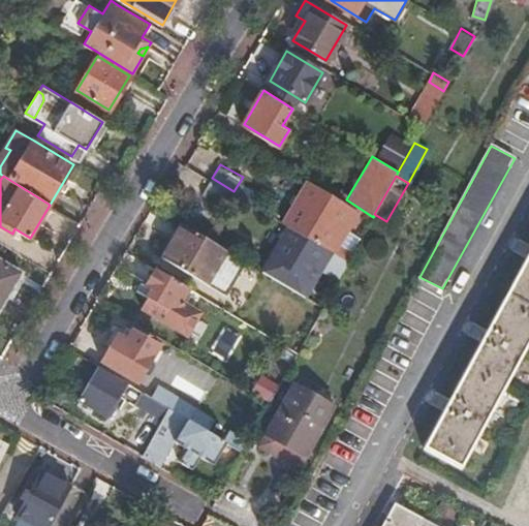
[(225,206),(234,191),(212,178),(204,192),(225,206)]
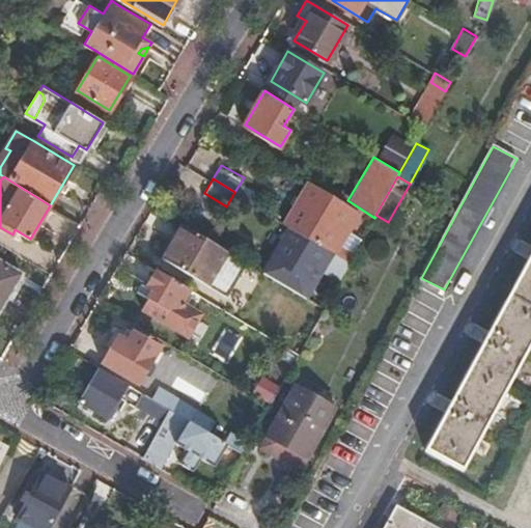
[(323,246),(329,233),(331,229),(340,234),(347,223),(352,226),(360,214),(331,197),(326,206),(302,194),(290,212),(314,225),(307,237),(315,242),(323,246)]
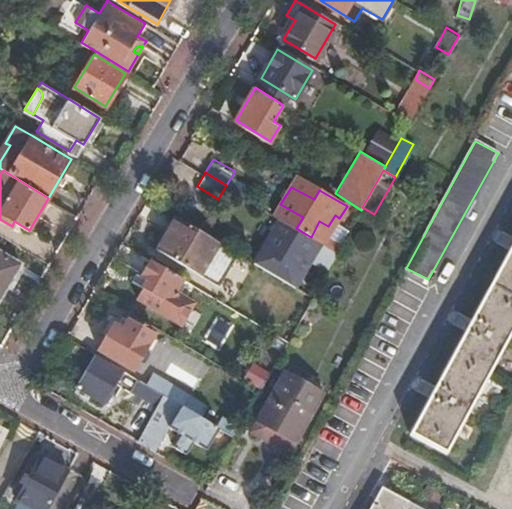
[(221,241),(178,216),(159,248),(201,273),(221,241)]
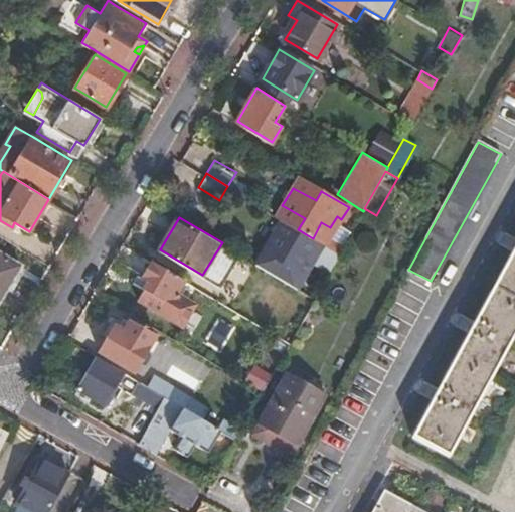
[(281,278),(296,287),(312,262),(329,272),(334,264),(339,254),(313,238),(306,234),(298,229),(291,225),(276,250),(268,244),(255,263),(281,278)]
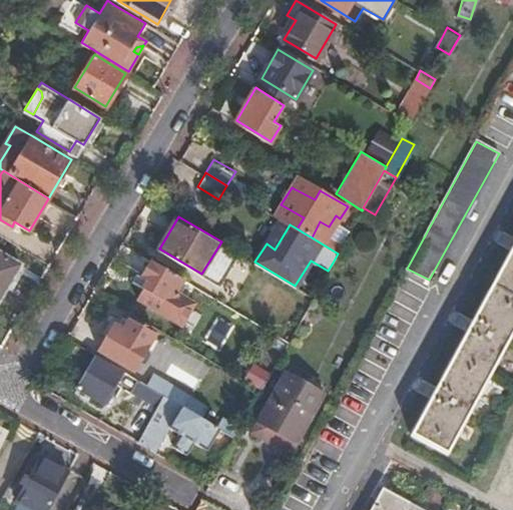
[(338,253),(345,240),(318,225),(312,237),(338,253)]
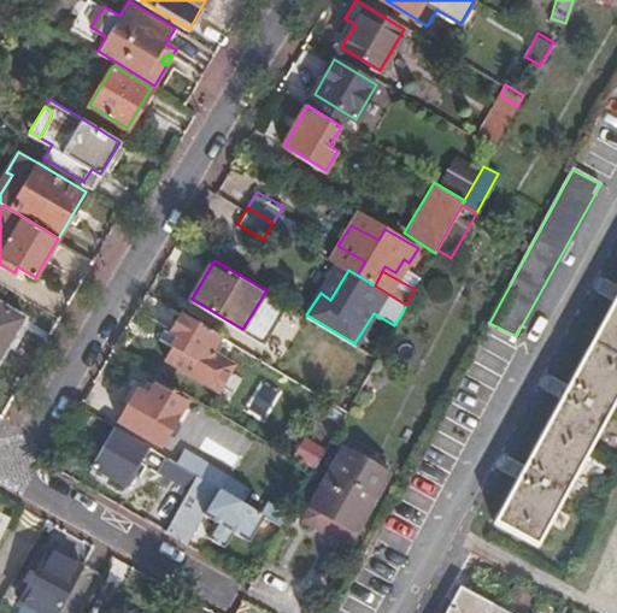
[(616,295),(495,517),(539,542),(616,398),(616,295)]
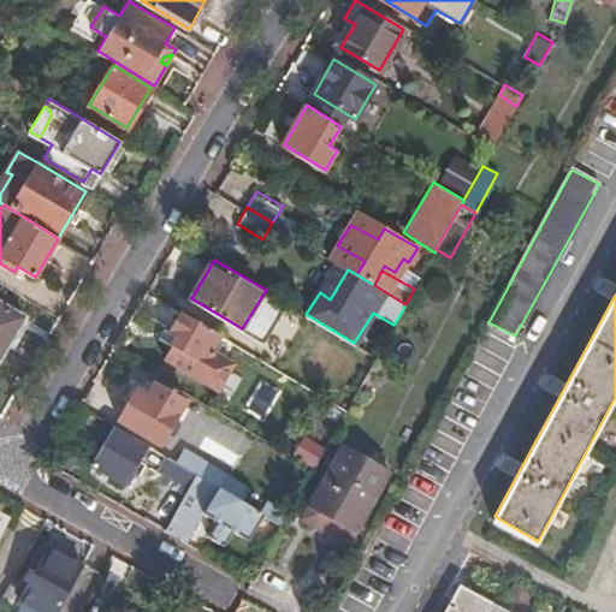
[(0,357),(25,315),(0,298),(0,357)]
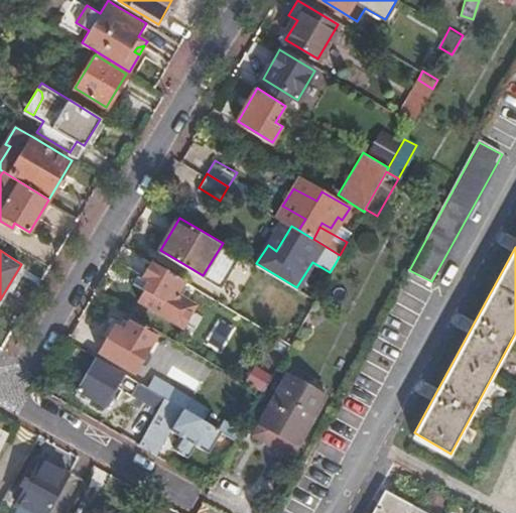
[(150,279),(144,288),(138,297),(182,326),(197,304),(177,293),(186,280),(154,261),(144,275),(150,279)]
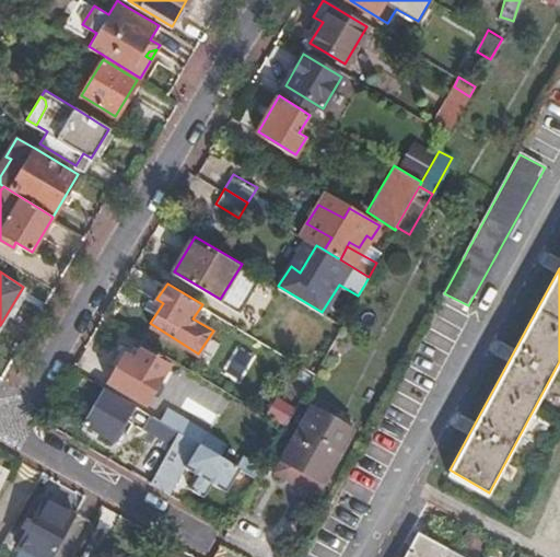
[(108,381),(147,404),(170,364),(141,347),(135,359),(126,354),(108,381)]
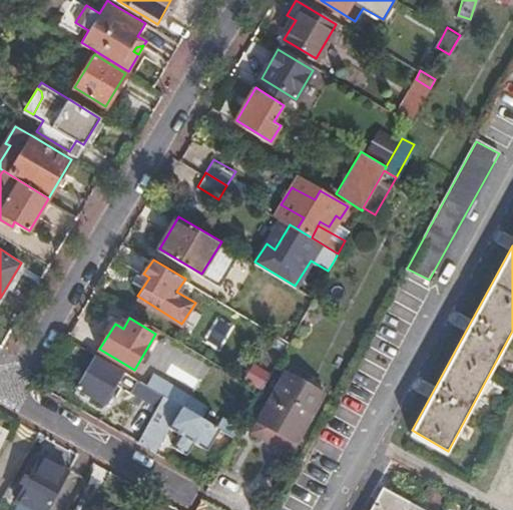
[(125,371),(97,354),(78,386),(105,403),(125,371)]
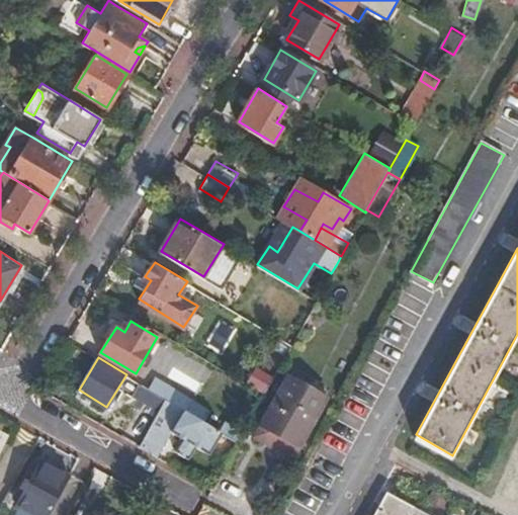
[(248,383),(264,393),(273,376),(279,366),(264,358),(258,367),(248,383)]
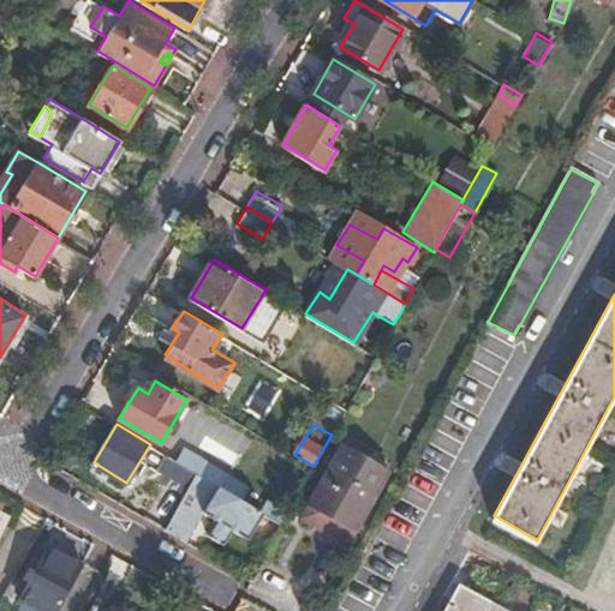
[(198,473),(243,501),(249,492),(232,481),(236,477),(178,442),(169,456),(198,473)]
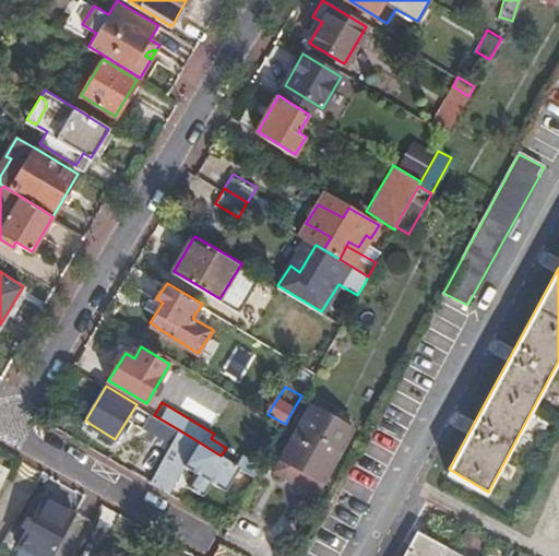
[(297,474),(319,486),(352,427),(312,405),(284,457),(300,466),(297,474)]
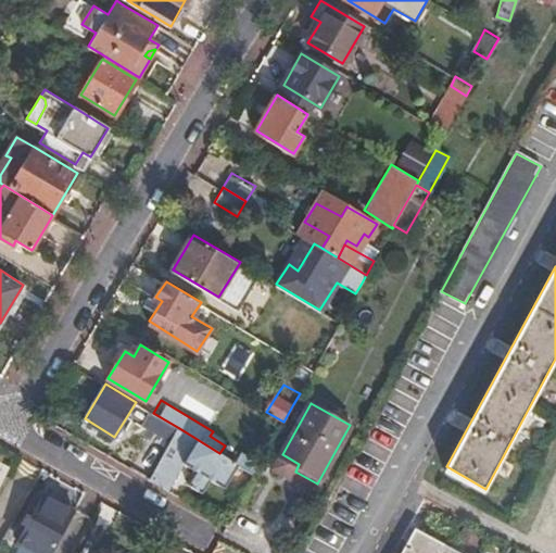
[(161,434),(172,440),(179,428),(153,413),(150,411),(142,423),(161,434)]
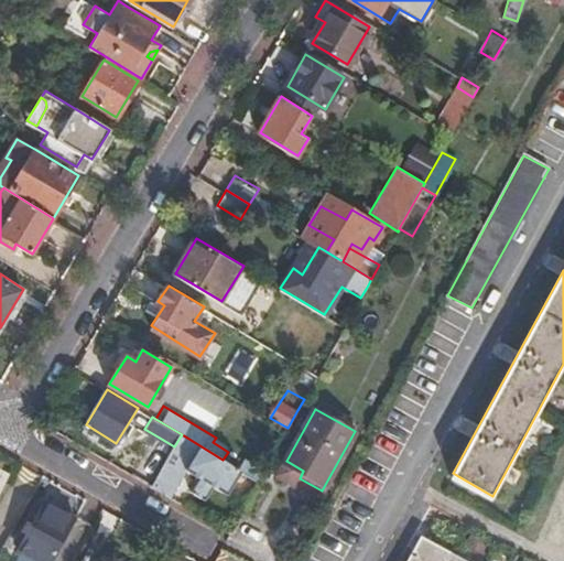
[(151,485),(166,494),(170,488),(172,491),(185,468),(197,475),(188,489),(204,498),(213,485),(226,493),(241,471),(223,460),(182,434),(174,446),(151,485)]
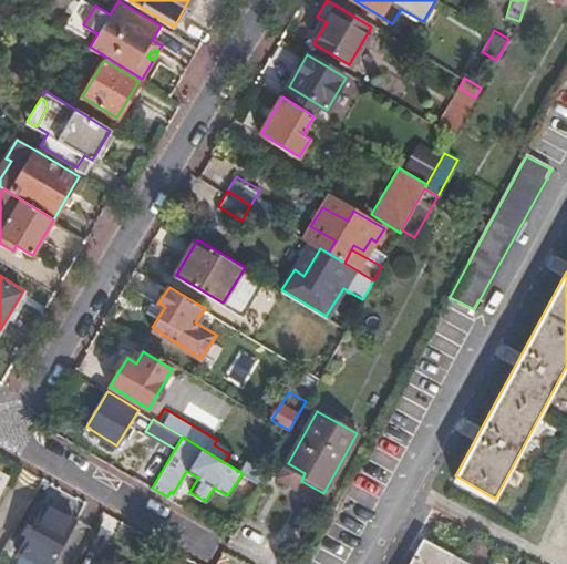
[(52,563),(76,522),(45,504),(19,552),(21,553),(40,563),(52,563)]
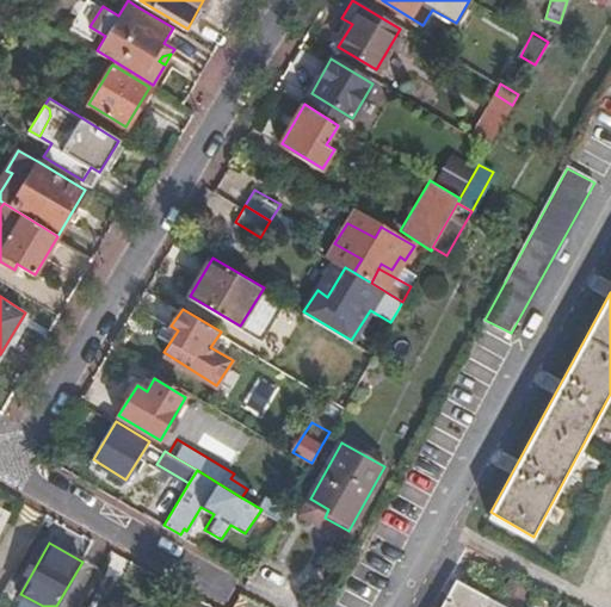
[(506,606),(489,598),(482,594),(455,580),(439,606),(506,606)]
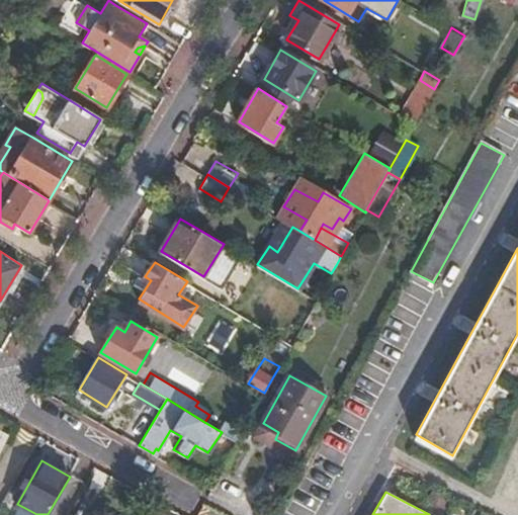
[(409,504),(415,507),(420,496),(414,493),(409,504)]
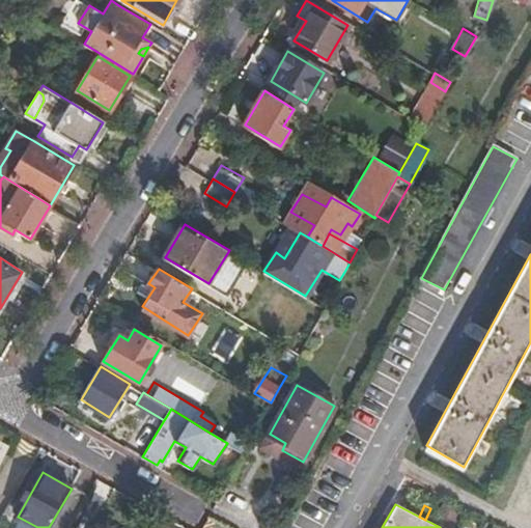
[(37,527),(20,518),(14,527),(37,527)]
